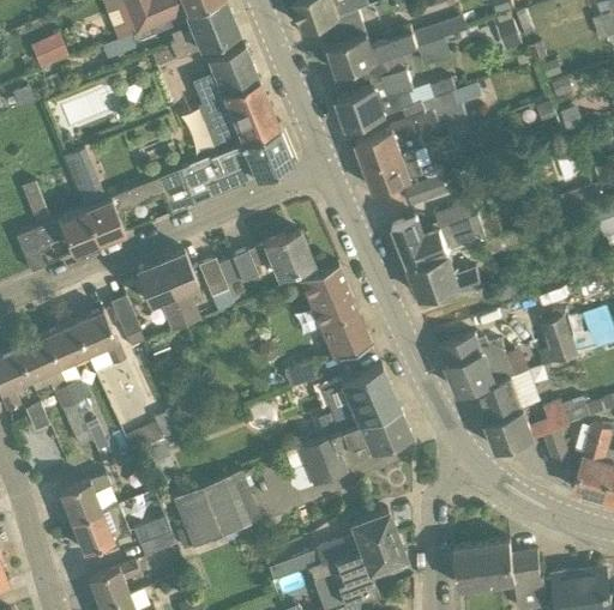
[(125,7),(134,31),(149,24),(185,10),(186,12),(215,0),(101,0),(107,14),(125,7)]
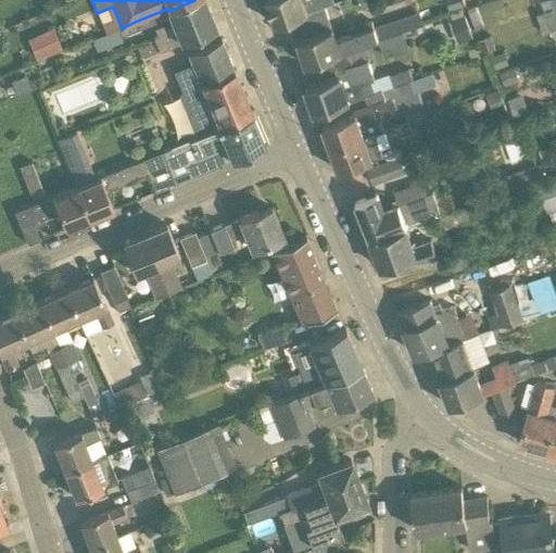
[(153,41),(154,44),(159,54),(216,30),(203,0),(194,0),(168,11),(167,12),(177,35),(167,39),(163,28),(154,32),(158,40),(153,41)]
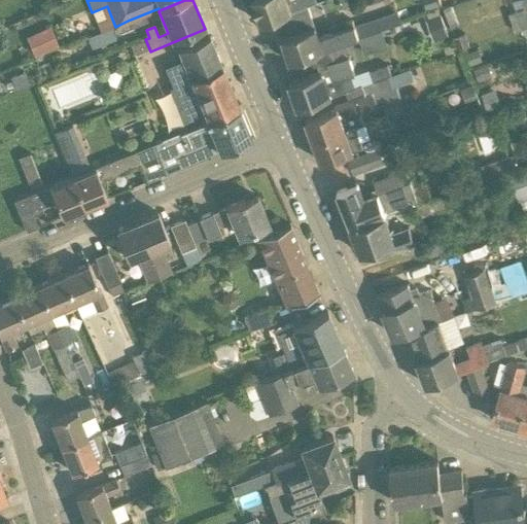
[(317,5),(315,0),(251,0),(252,0),(261,26),(285,16),(308,8),(317,5)]
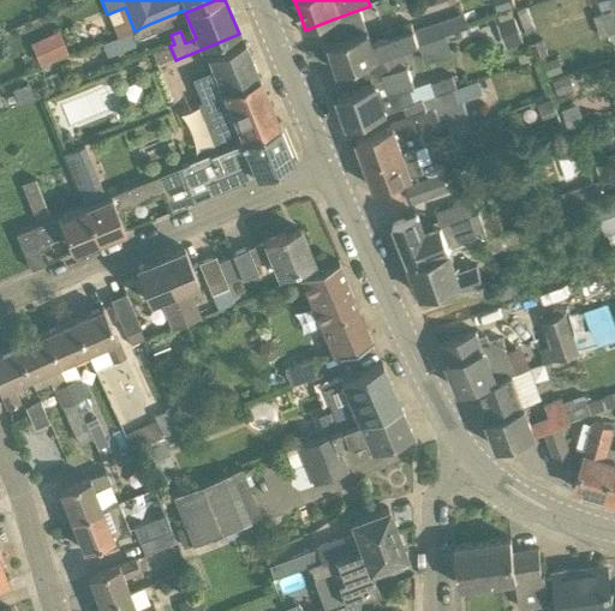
[(513,0),(493,0),(497,12),(515,6),(513,0)]
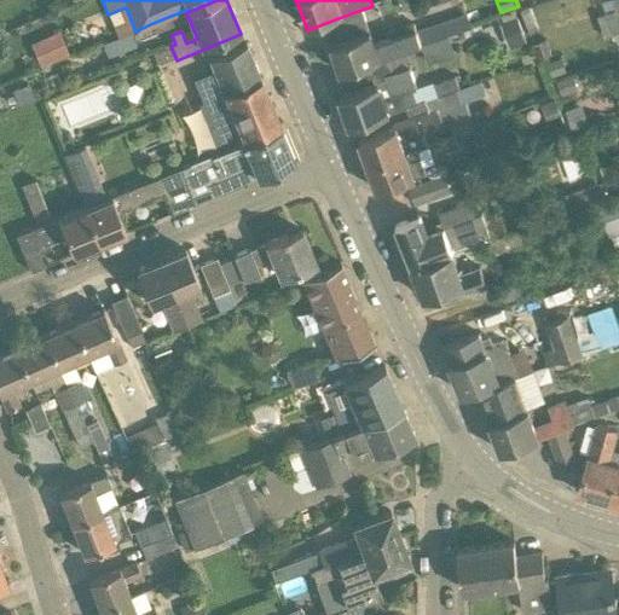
[(618,0),(617,0),(614,1),(618,13),(599,19),(606,40),(618,35),(618,0)]
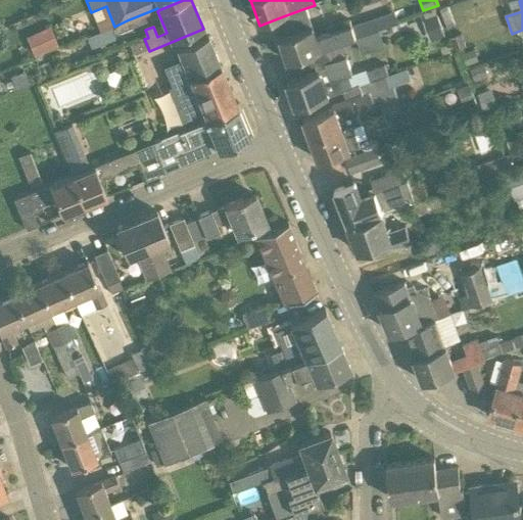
[(448,8),(440,10),(447,31),(456,28),(448,8)]
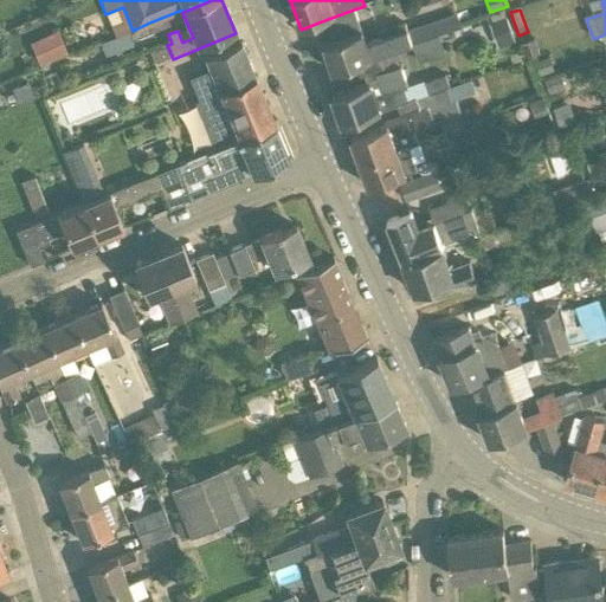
[(367,46),(362,33),(336,43),(324,46),(329,60),(328,63),(329,68),(331,69),(334,73),(372,60),(380,58),(462,30),(457,17),(407,32),(405,24),(380,33),(382,39),(371,44),(367,46)]
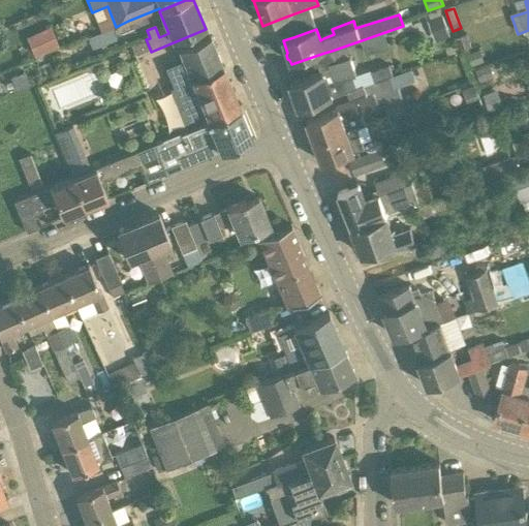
[(442,17),(428,23),(436,44),(450,39),(442,17)]
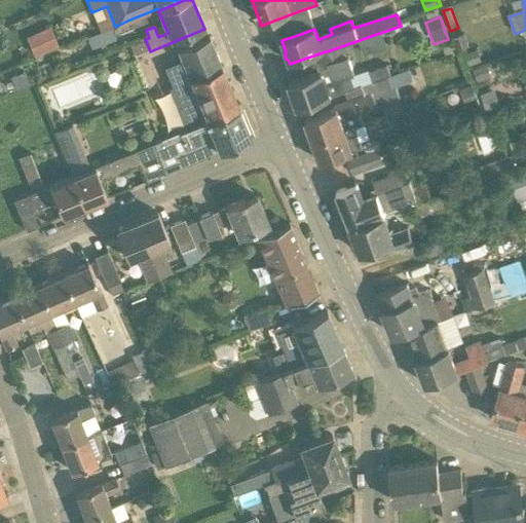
[(132,29),(127,21),(115,27),(110,29),(110,30),(90,38),(96,49),(115,41),(113,37),(132,29)]
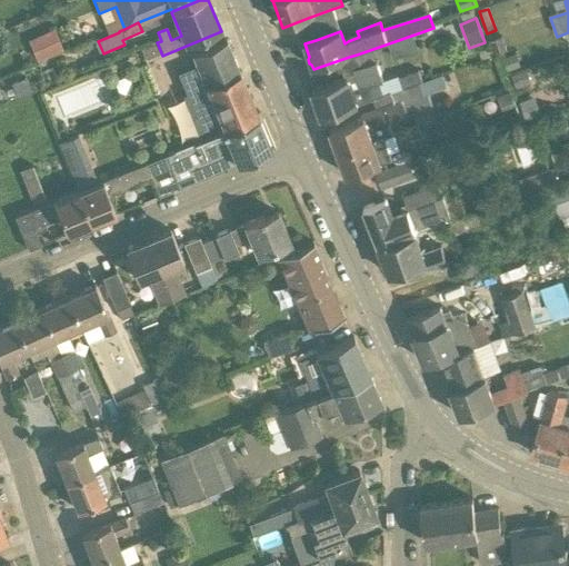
[(60,51),(52,35),(29,45),(37,61),(60,51)]
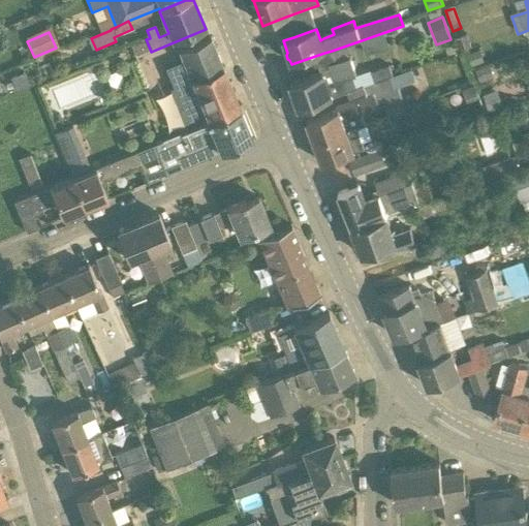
[(471,49),(467,37),(457,40),(461,53),(471,49)]
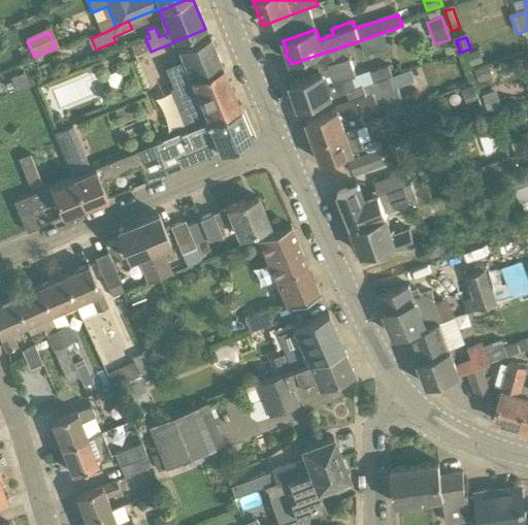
[(170,91),(188,132),(209,124),(239,110),(209,39),(179,52),(192,81),(170,91)]
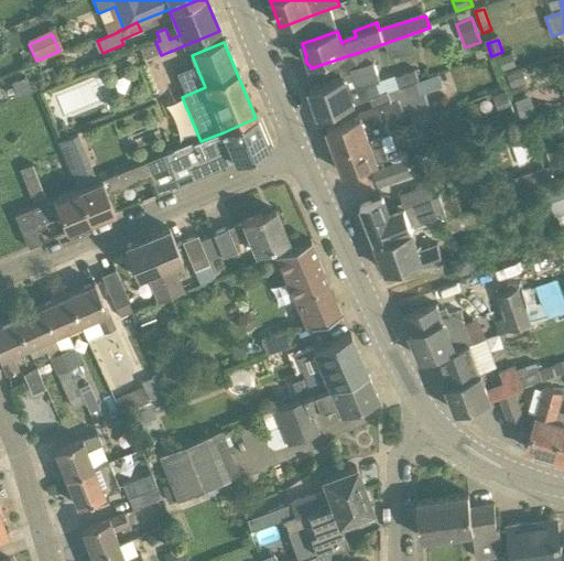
[(370,99),(376,98),(371,85),(380,82),(373,63),(358,68),(354,54),(346,56),(355,84),(347,86),(344,78),(310,92),(318,118),(370,99)]
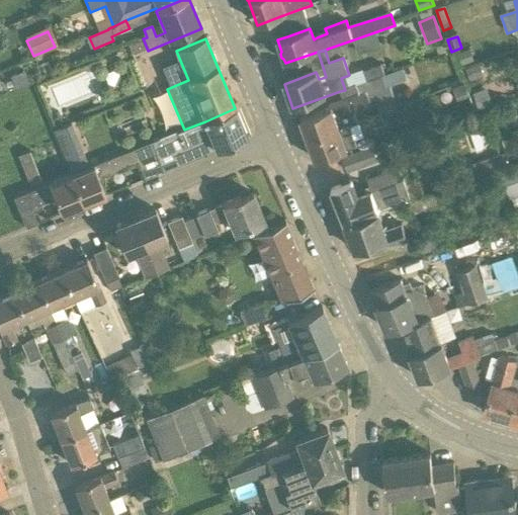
[(471,62),(467,51),(456,55),(460,66),(471,62)]
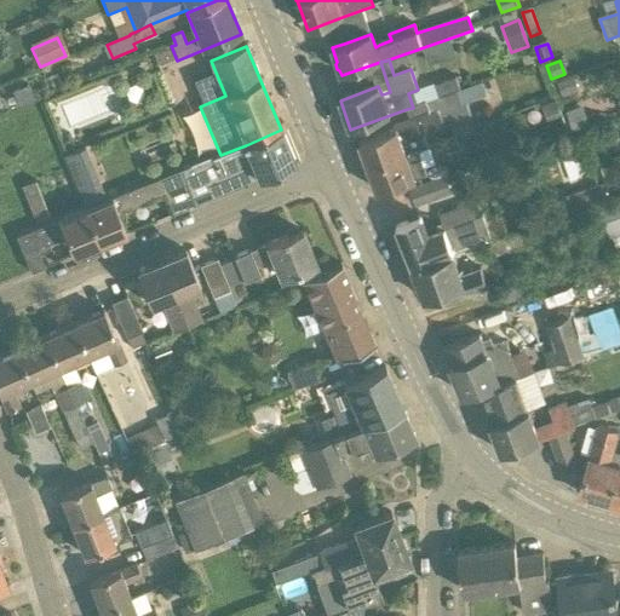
[(455,93),(460,91),(457,79),(435,87),(438,98),(453,95),(455,93)]
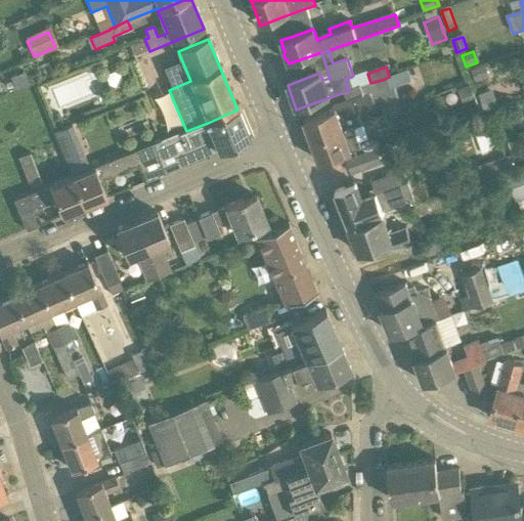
[(472,72),(476,84),(490,80),(486,67),(472,72)]
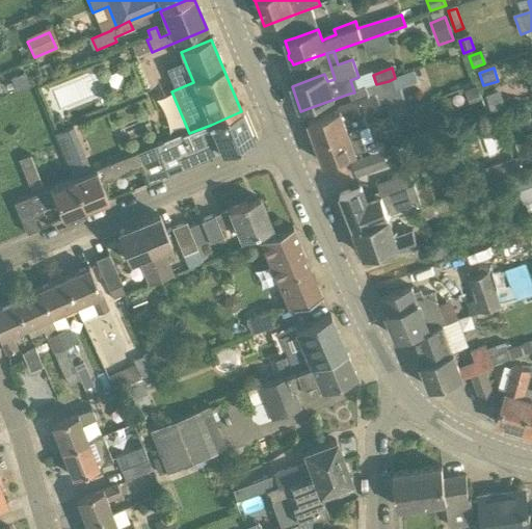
[(413,72),(406,75),(409,85),(417,82),(413,72)]
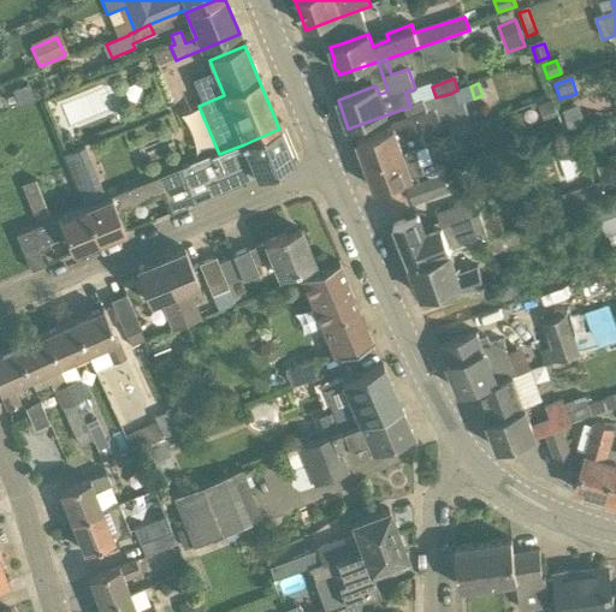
[(457,90),(452,93),(456,105),(474,99),(471,87),(457,90)]
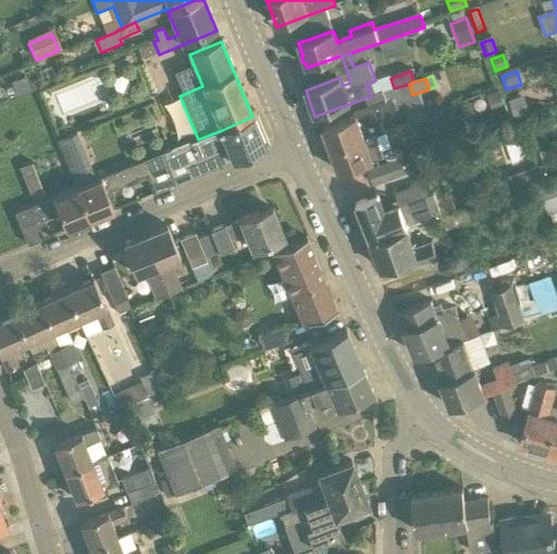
[(11,85),(16,99),(32,93),(26,79),(11,85)]
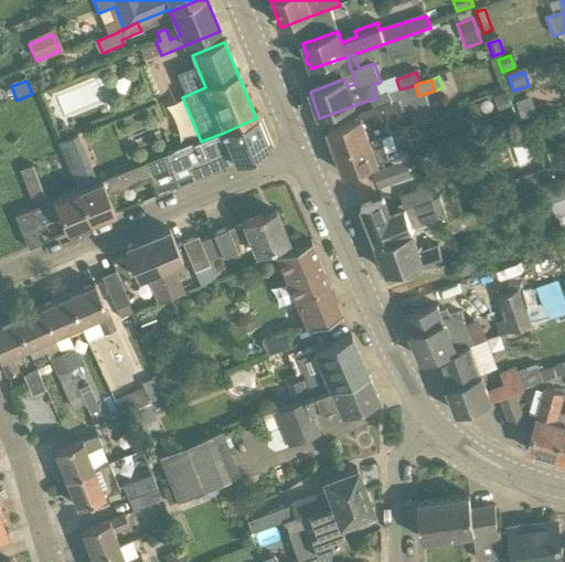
[(376,98),(371,99),(374,110),(360,115),(361,118),(328,130),(337,154),(381,138),(391,135),(386,123),(405,116),(401,105),(419,98),(418,96),(415,85),(413,86),(400,89),(388,94),(376,98)]
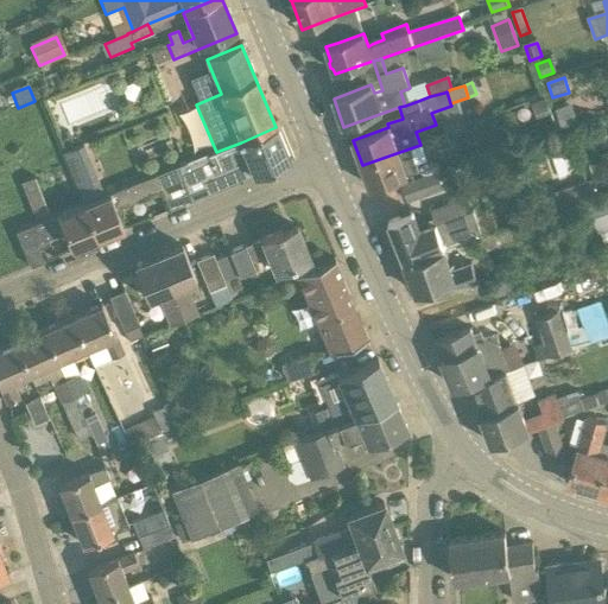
[(550,116),(545,103),(534,107),(539,121),(550,116)]
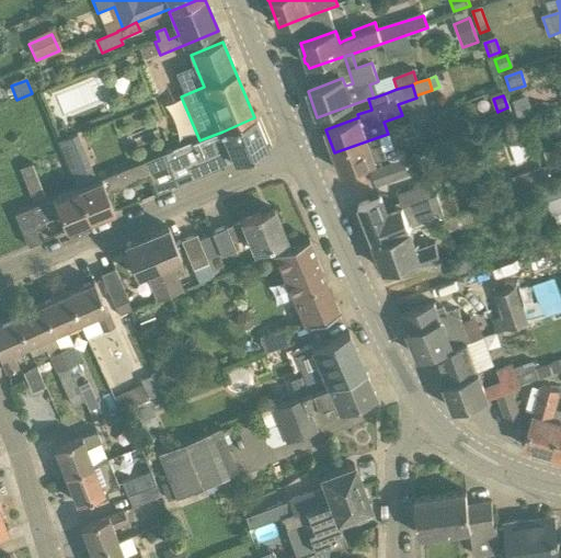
[(528,99),(514,103),(519,121),(535,116),(528,99)]
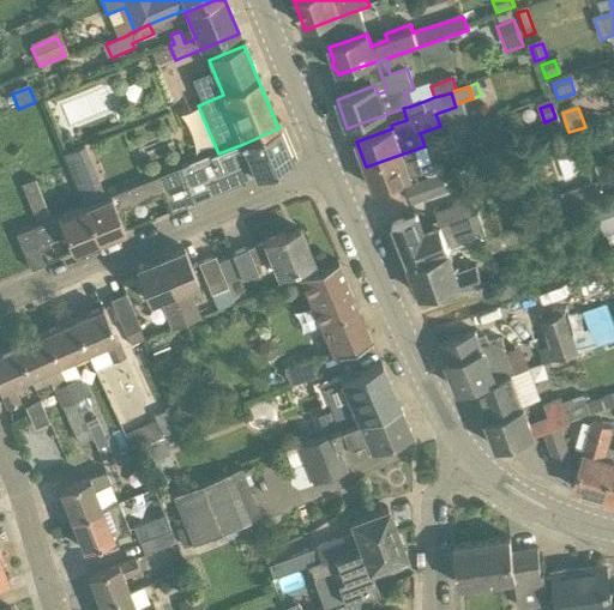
[(289,165),(292,159),(278,128),(244,144),(218,153),(156,179),(163,194),(170,215),(289,165)]
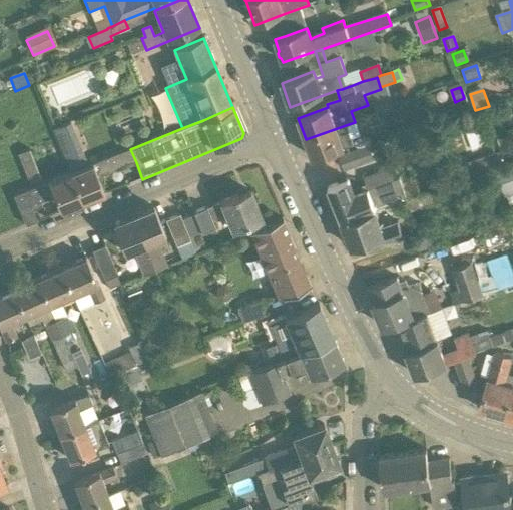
[(378,114),(355,122),(360,137),(361,137),(383,128),(378,114)]
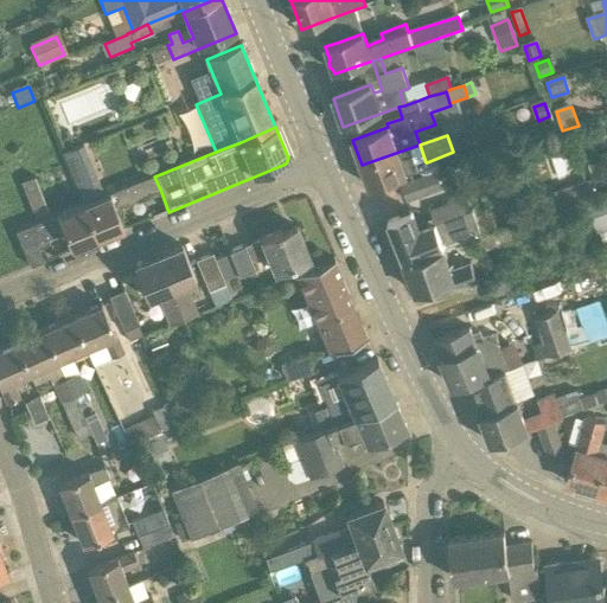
[(419,172),(416,166),(409,148),(362,165),(371,190),(419,172)]
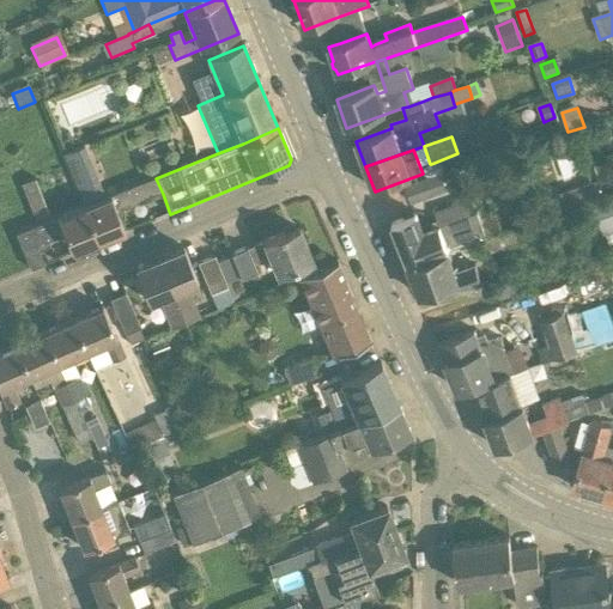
[(62,157),(71,176),(86,169),(79,151),(62,157)]
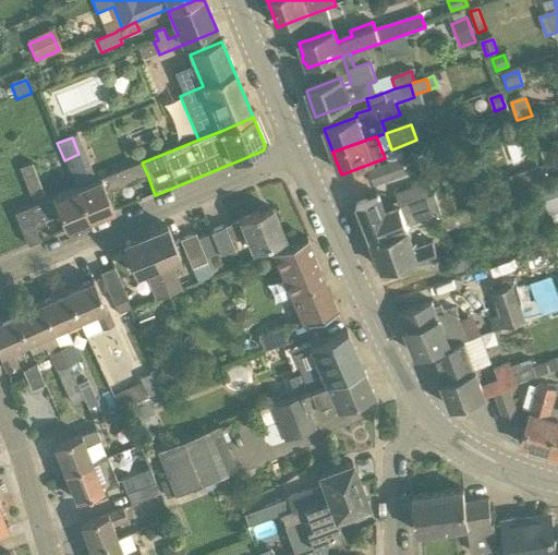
[(413,157),(402,160),(368,172),(374,185),(417,171),(413,157)]
